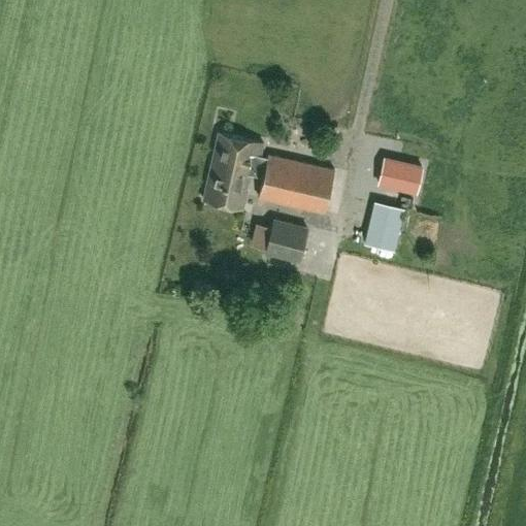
[(218,131),(209,167),(253,177),(253,174),(264,177),(260,198),(326,212),(336,170),(269,155),(268,158),(261,157),(264,141),(218,131)]
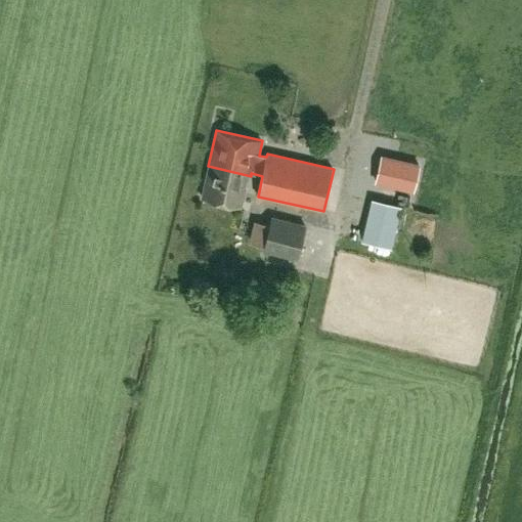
[(420,166),(407,163),(402,189),(414,191),(420,166)]
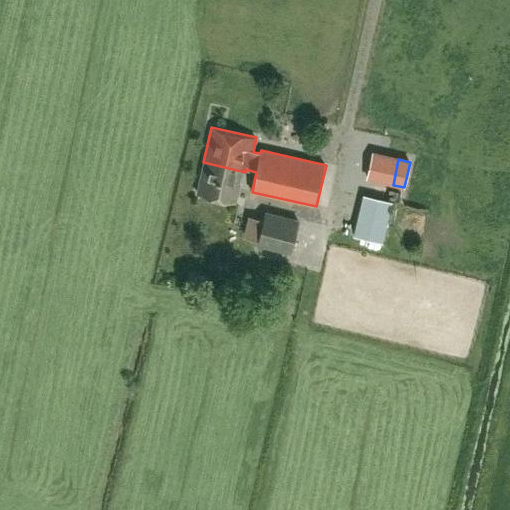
[(245,172),(203,162),(196,193),(238,202),(245,172)]
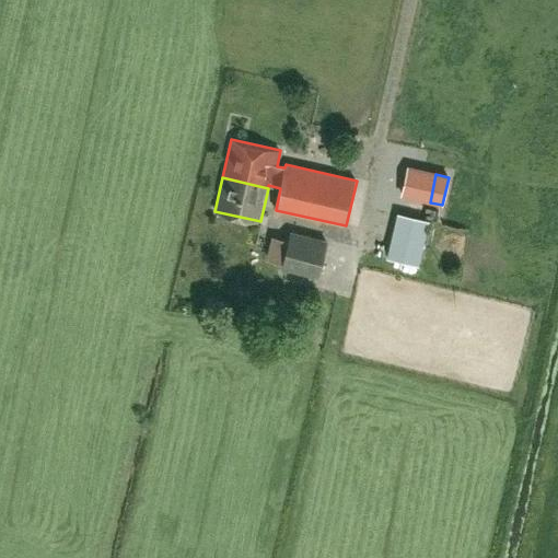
[(419,266),(429,223),(397,214),(387,257),(419,266)]
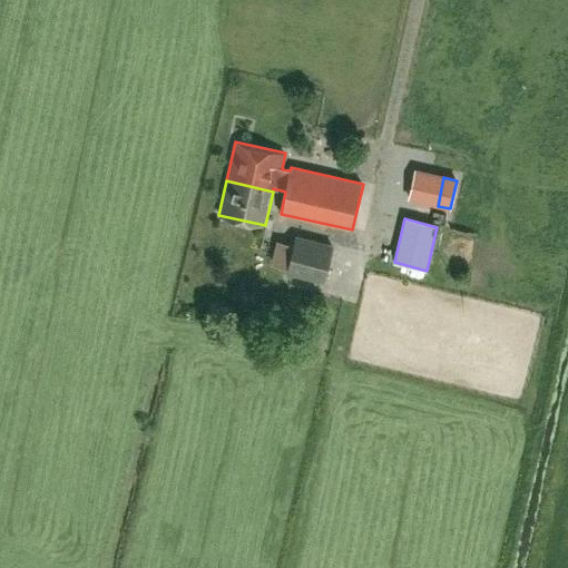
[(331,247),(297,237),(287,274),(322,283),(331,247)]
